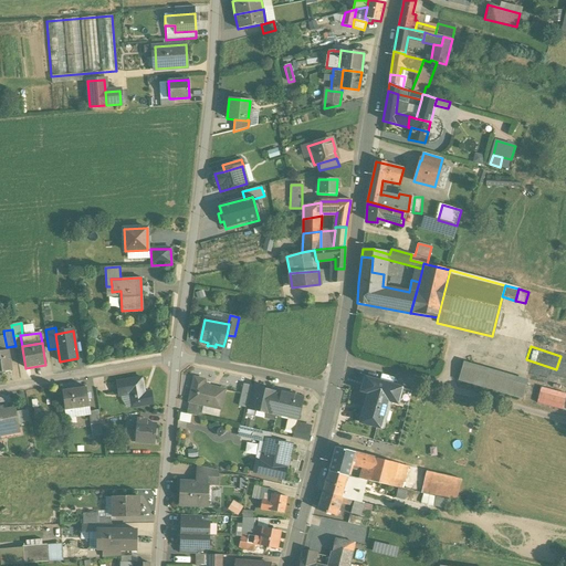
[(0,352),(0,371),(11,370),(8,350),(0,352)]
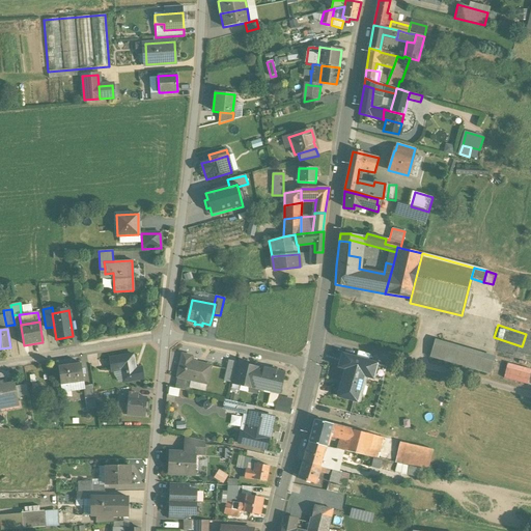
[(495,356),(435,339),(429,357),(490,374),(495,356)]
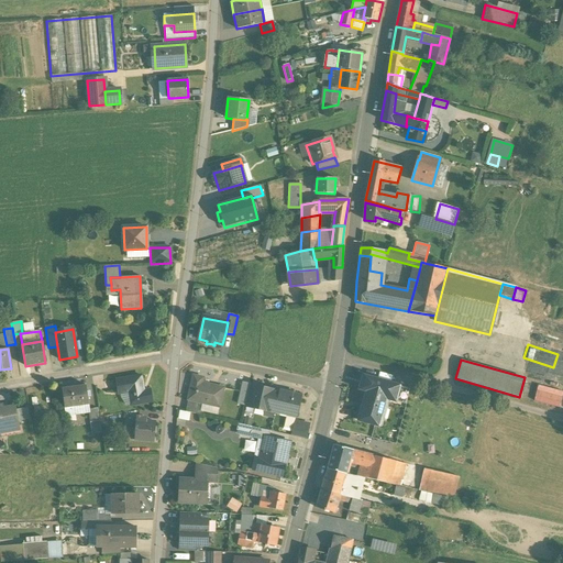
[(143,392),(141,376),(116,381),(118,394),(128,393),(130,406),(152,403),(150,390),(143,392)]
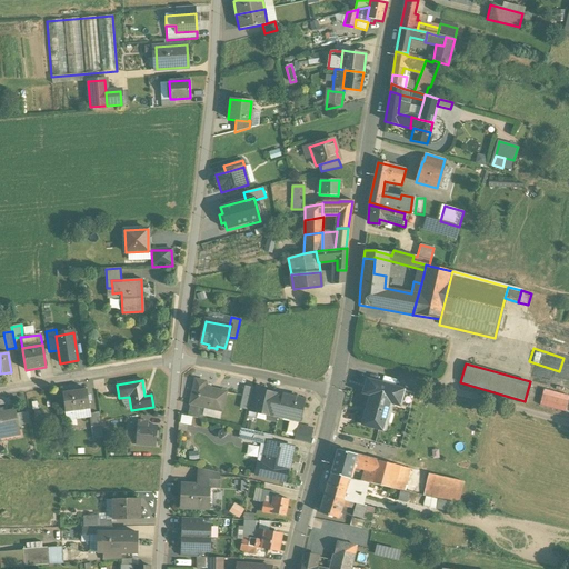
[(226,392),(205,387),(206,382),(195,380),(189,405),(190,405),(205,408),(221,411),(226,392)]
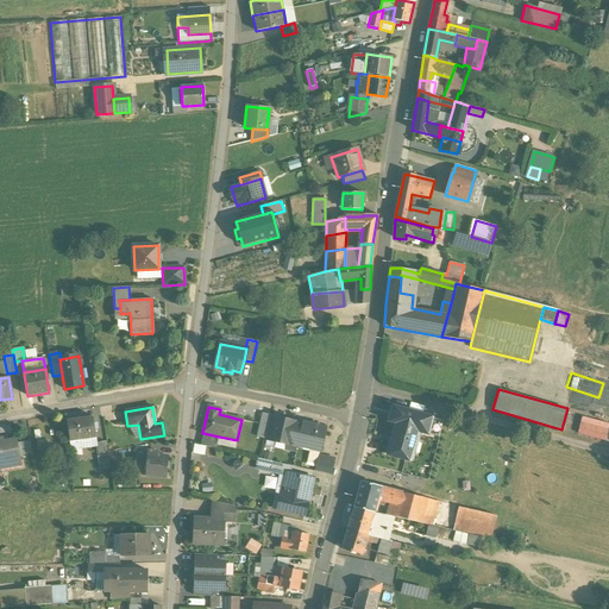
[(432,418),(393,407),(389,421),(394,422),(384,453),(413,462),(415,452),(412,452),(414,443),(419,444),(421,432),(427,434),(432,418)]
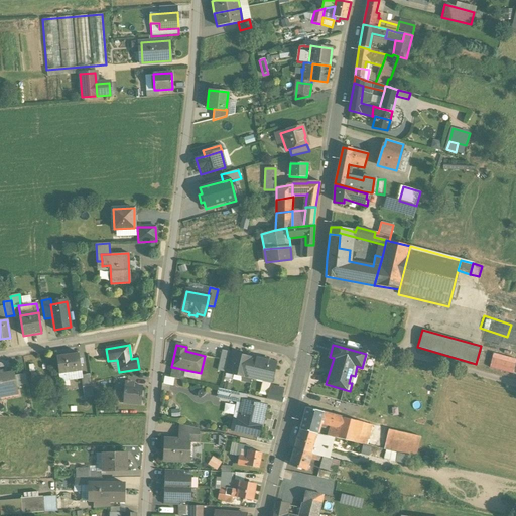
[(229,352),(223,351),(218,371),(225,372),(229,352)]
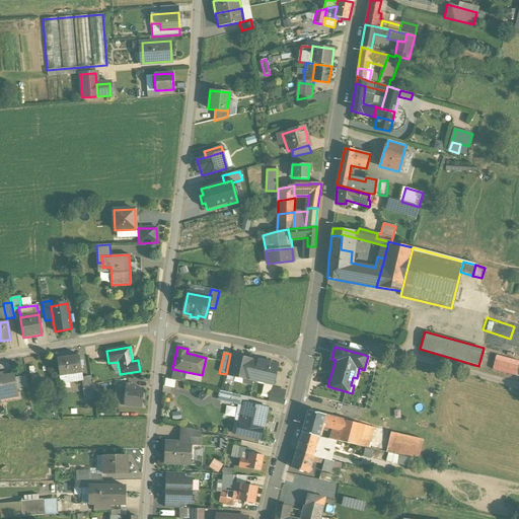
[(238,356),(231,354),(230,354),(226,374),(233,376),(237,357),(238,357),(238,356)]
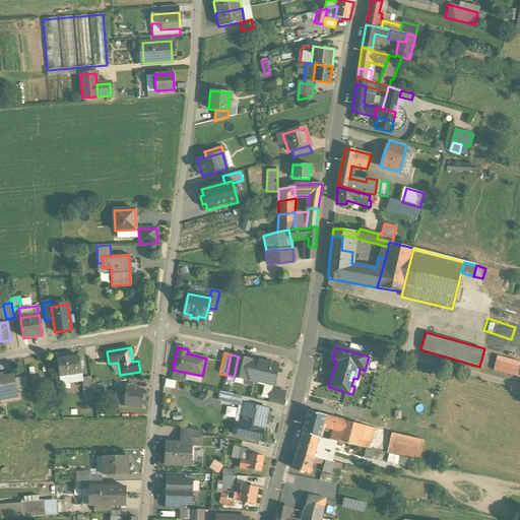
[(79,355),(57,359),(59,377),(60,377),(81,374),(82,374),(79,355)]
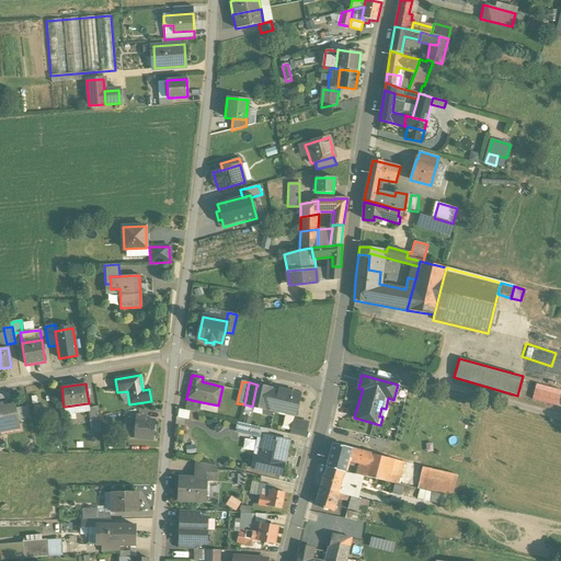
[(409,388),(398,385),(393,400),(404,402),(409,388)]
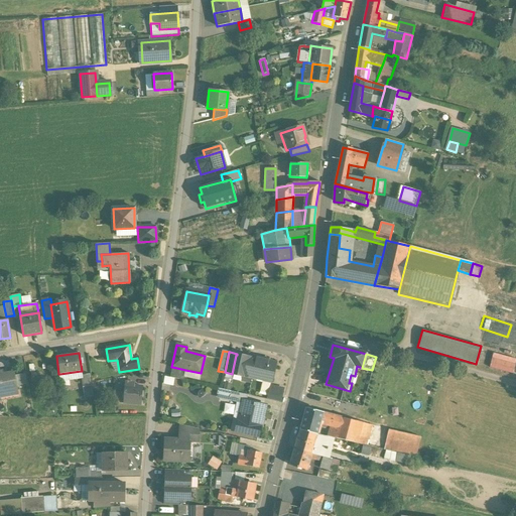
[(515,367),(515,360),(495,354),(490,370),(513,377),(515,367)]
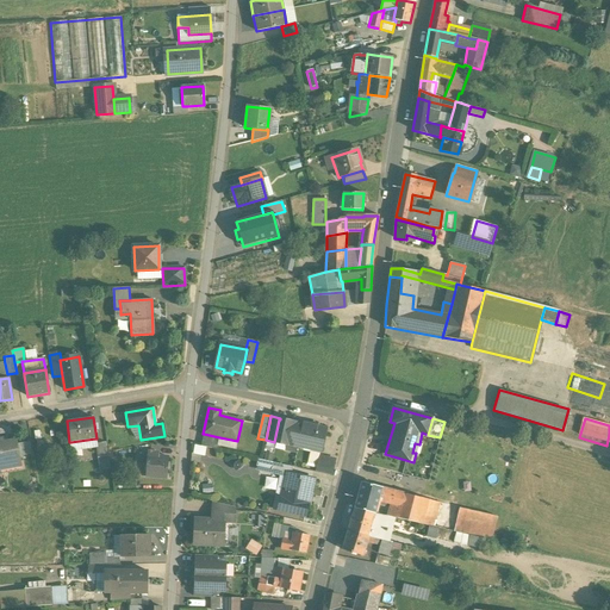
[(280,419),(279,419),(274,442),(286,444),(285,450),(293,452),(294,446),(297,447),(297,444),(302,424),(280,419)]
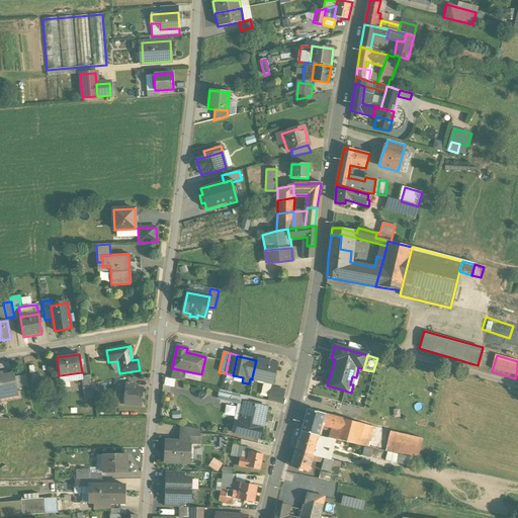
[(276,365),(256,360),(252,377),(272,381),(276,365)]
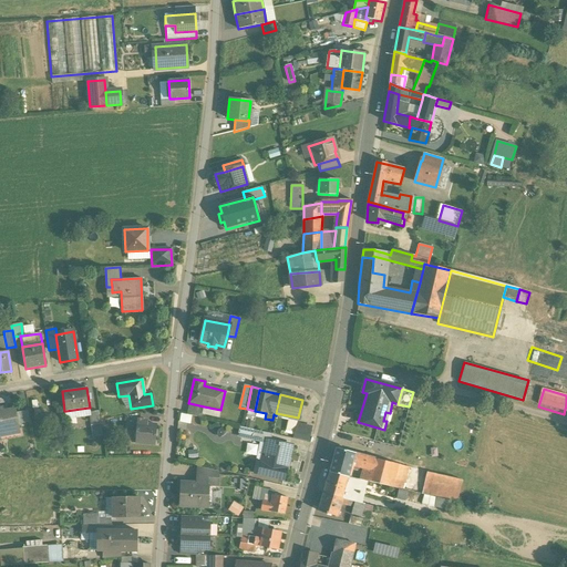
[(204,406),(189,403),(186,414),(202,419),(204,406)]
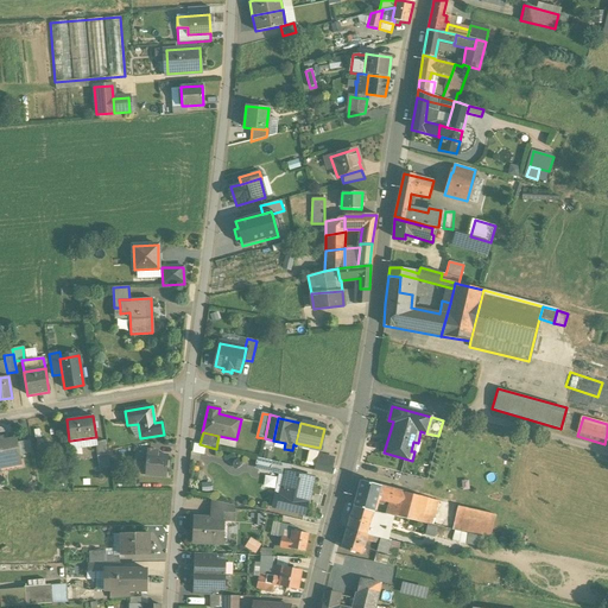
[(17,438),(4,441),(2,437),(0,437),(0,463),(20,460),(19,455),(17,443),(17,438)]
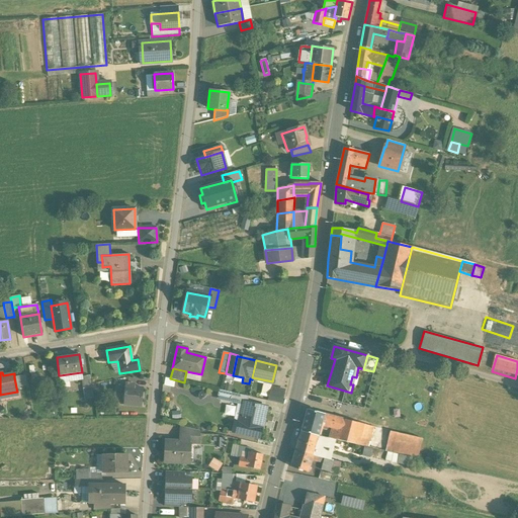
[(81,372),(60,375),(61,382),(82,379),(82,376),(81,372)]
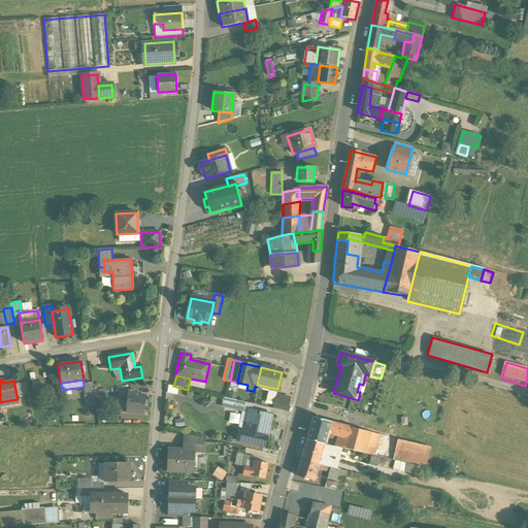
[(25,383),(14,385),(17,395),(27,393),(25,383)]
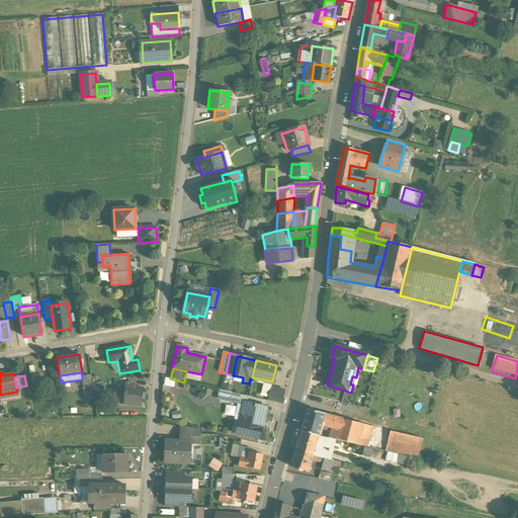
[(90,375),(82,376),(82,379),(83,389),(92,387),(90,375)]
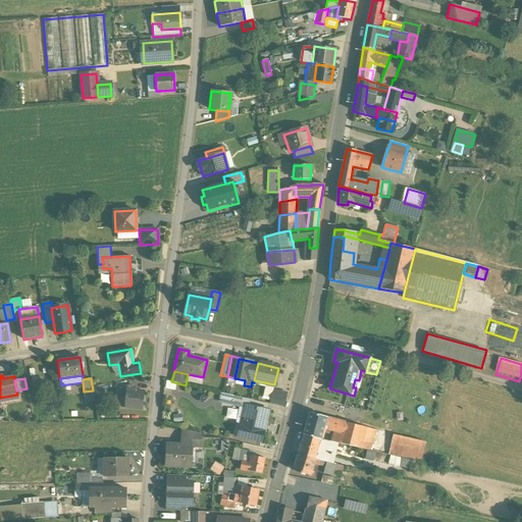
[(144,392),(135,390),(136,387),(126,386),(126,389),(125,402),(124,408),(143,409),(144,392)]
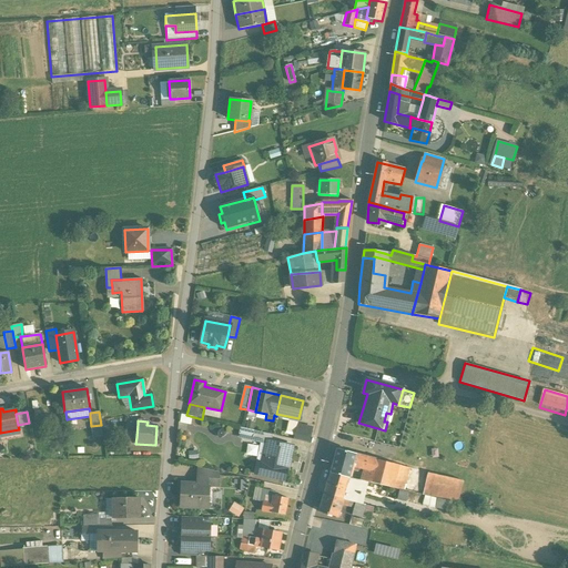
[(102,435),(101,425),(91,426),(93,437),(102,435)]
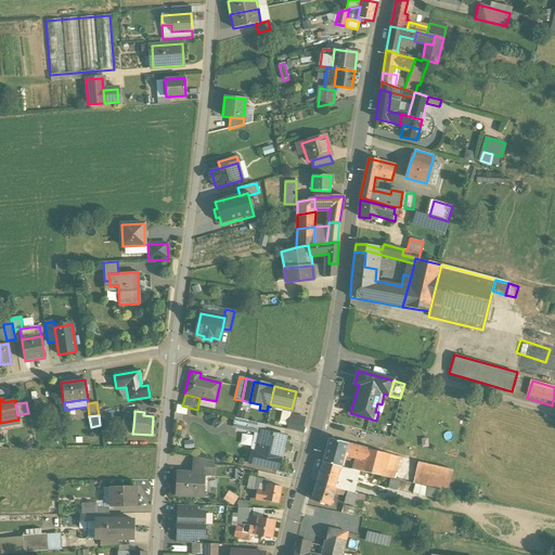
[(304,420),(289,416),(286,429),(300,433),(304,420)]
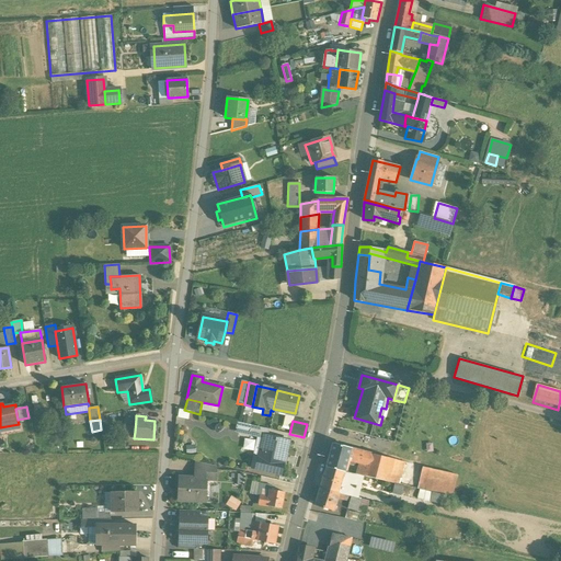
[(236,434),(248,436),(251,425),(238,423),(236,434)]
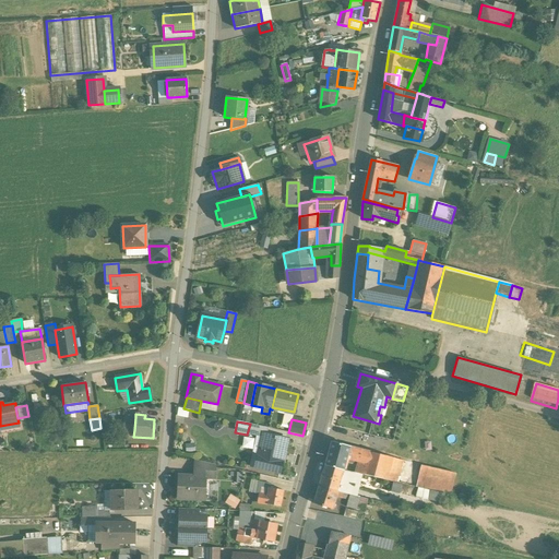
[(268,428),(250,424),(247,435),(263,438),(264,435),(266,435),(268,428)]
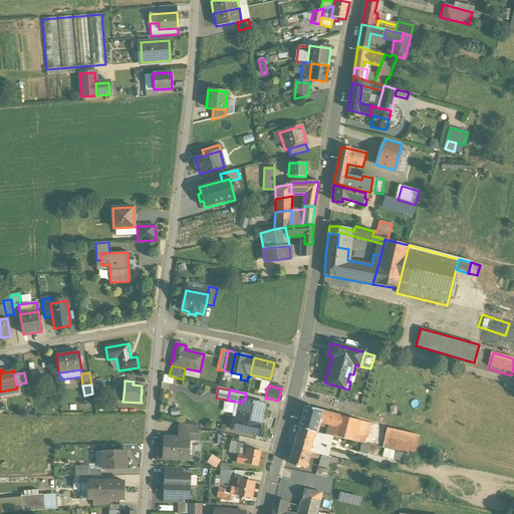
[(245,400),(243,400),(242,403),(240,415),(243,416),(242,421),(232,418),(230,429),(257,436),(260,425),(257,424),(262,404),(245,400)]
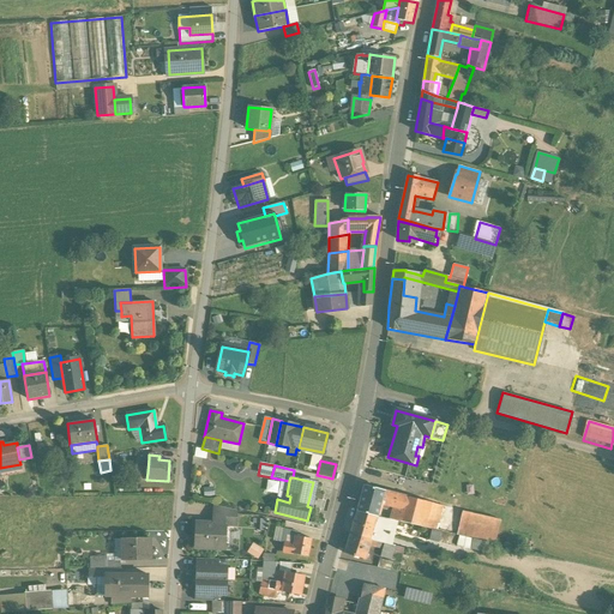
[(397,495),(363,487),(357,512),(377,517),(380,505),(393,509),(397,495)]
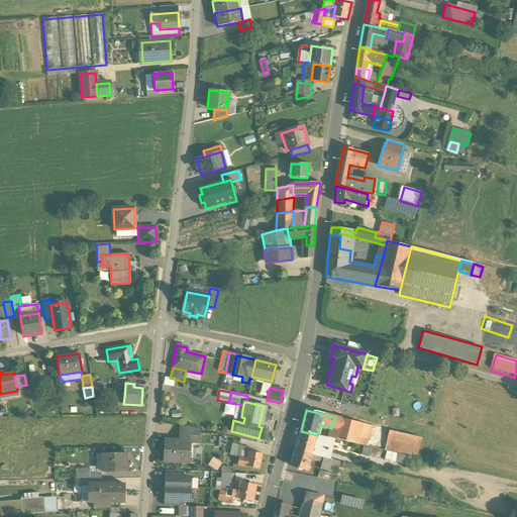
[(373,426),(334,417),(331,428),(328,438),(333,439),(368,446),(373,426)]
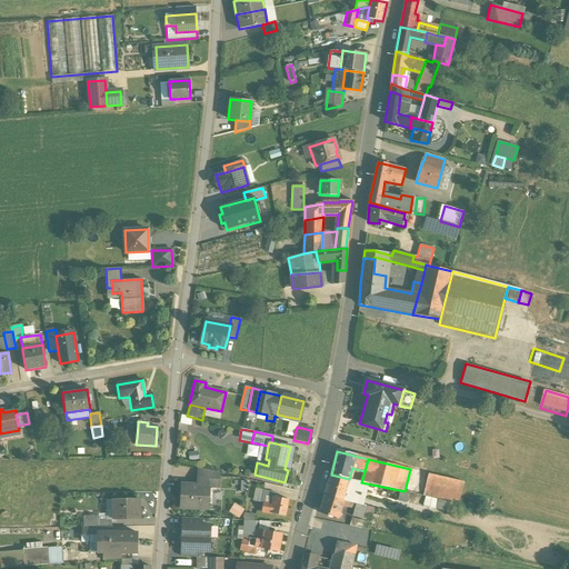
[(218,473),(198,469),(198,486),(208,487),(218,488),(218,473)]
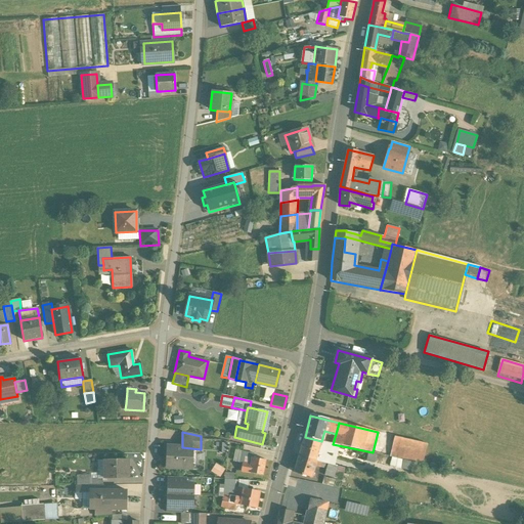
[(387,434),(378,432),(373,452),(382,455),(387,434)]
